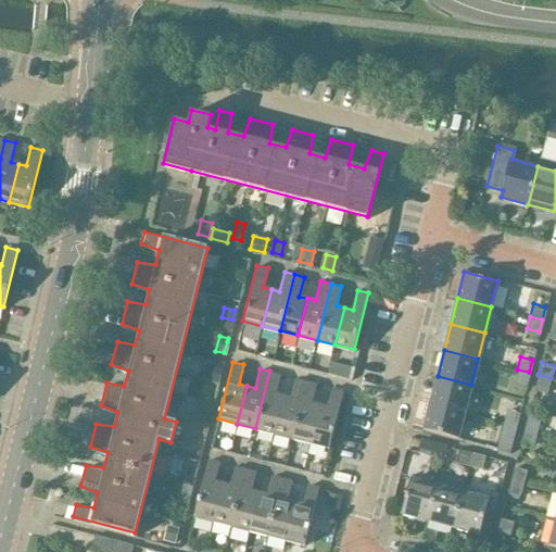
[(514,381),(526,385),(529,372),(517,369),(514,381)]
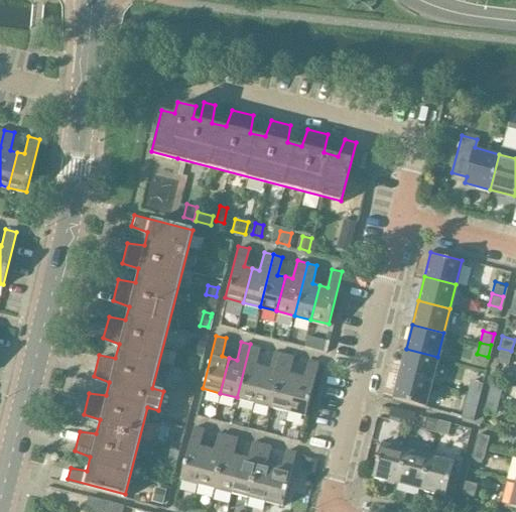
[(250,344),(237,397),(254,401),(263,366),(255,364),(260,347),(250,344)]
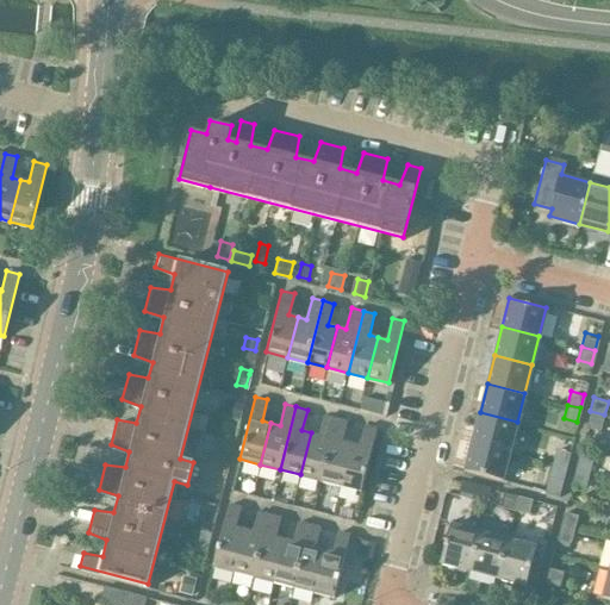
[(590,411),(586,425),(601,428),(604,415),(590,411)]
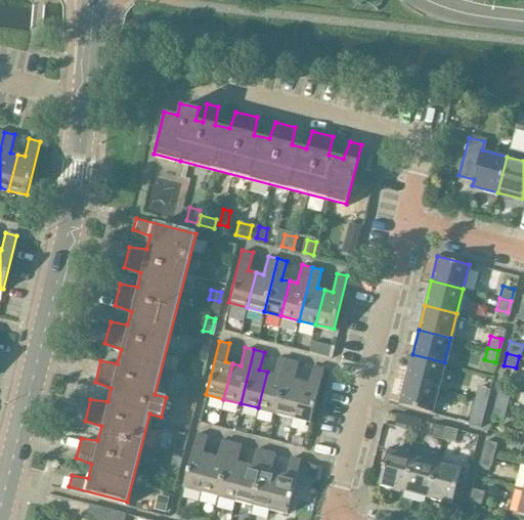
[(412,354),(406,379),(438,387),(444,362),(412,354)]
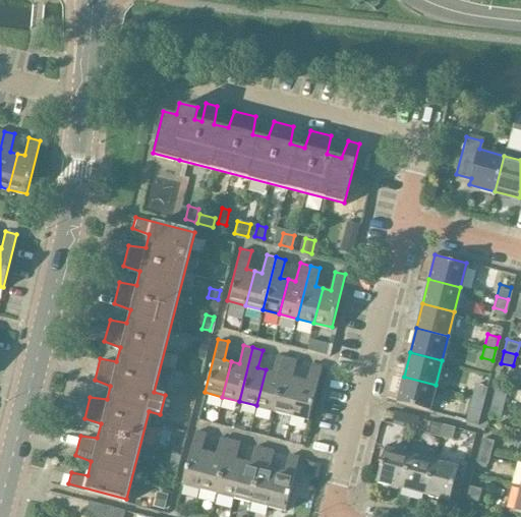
[(266,369),(256,405),(273,409),(287,356),(277,353),(273,371),(266,369)]
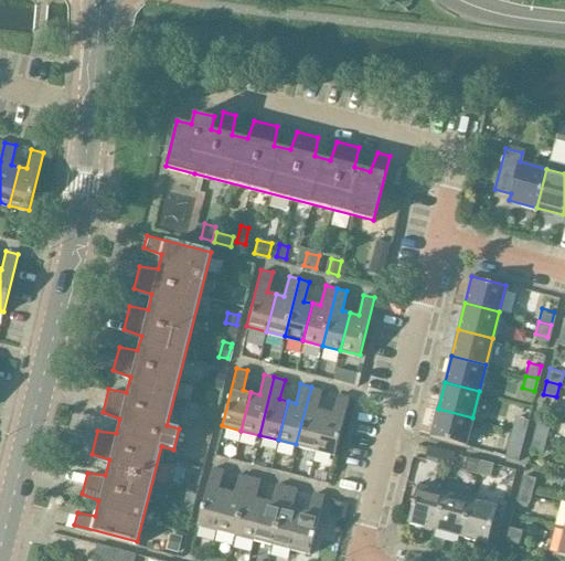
[(311,387),(296,444),(316,450),(324,410),(318,409),(322,389),(311,387)]
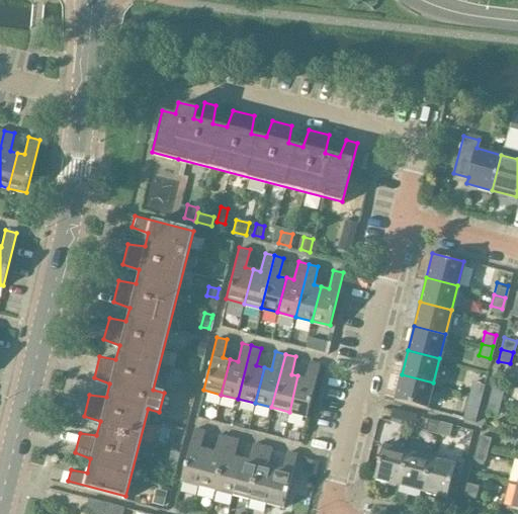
[(297,375),(289,412),(307,416),(320,363),(310,360),(306,377),(297,375)]
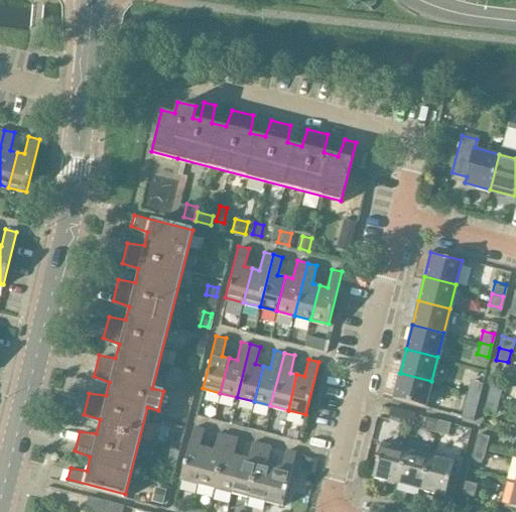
[(180,387),(192,390),(197,374),(184,371),(180,387)]
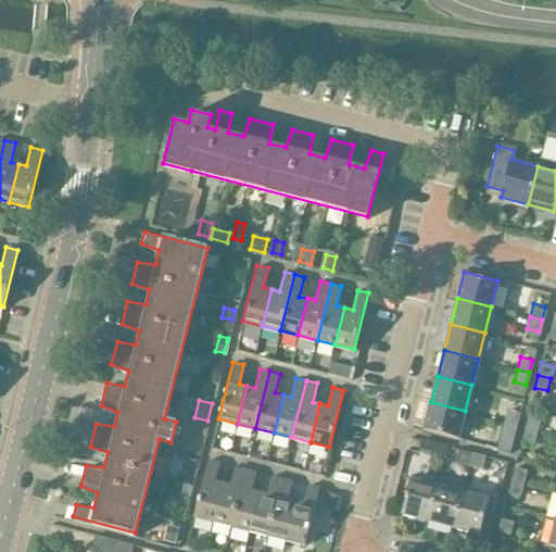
[(458,436),(465,411),(431,402),(424,427),(458,436)]
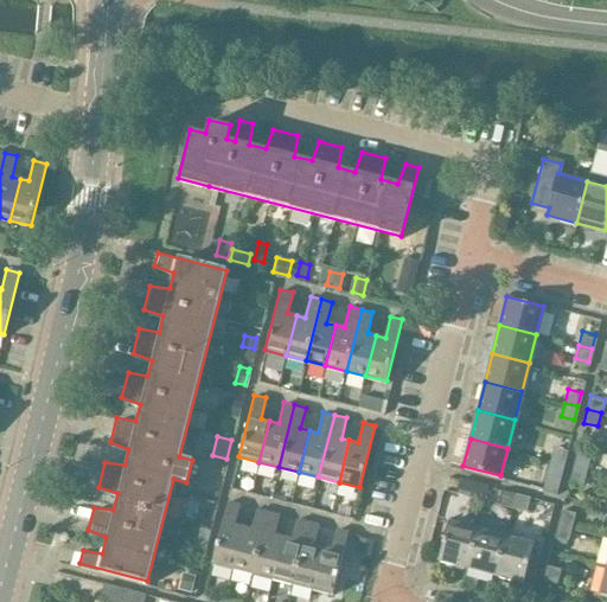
[(554,444),(550,459),(562,461),(566,448),(554,444)]
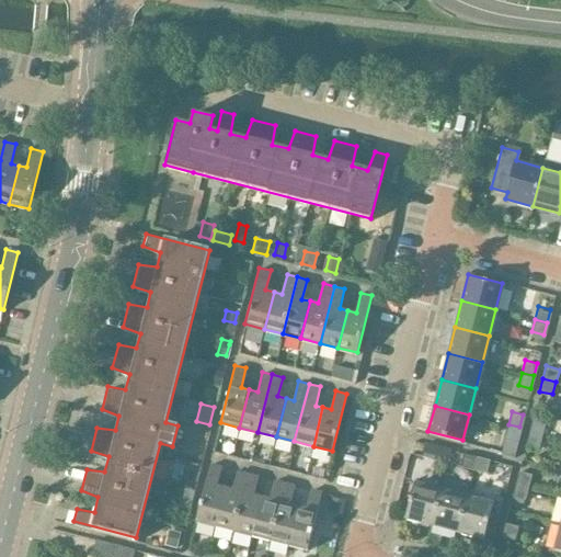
[(533,417),(529,430),(542,433),(545,420),(533,417)]
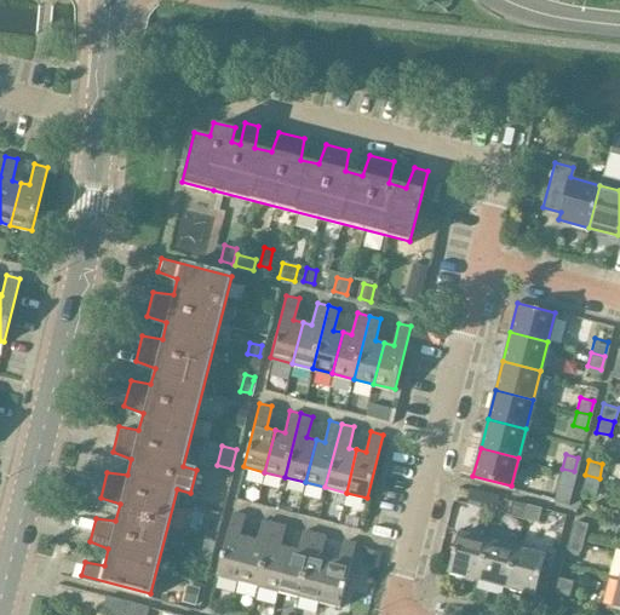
[(562,469),(555,498),(567,501),(574,471),(562,469)]
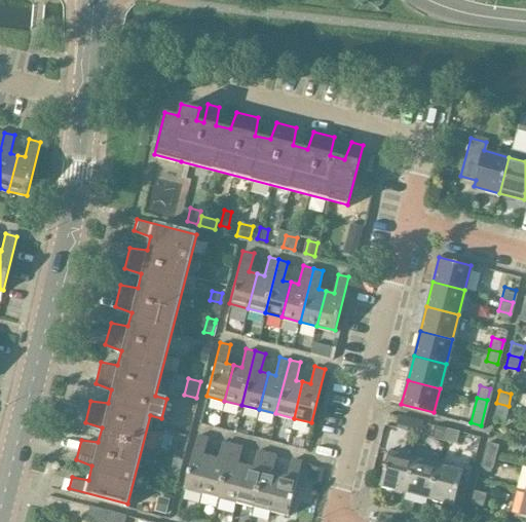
[(496,403),(493,415),(505,418),(509,406),(496,403)]
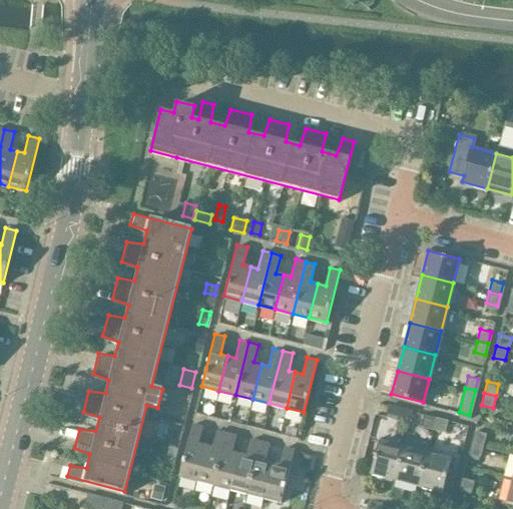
[(409,421),(412,410),(389,404),(386,415),(409,421)]
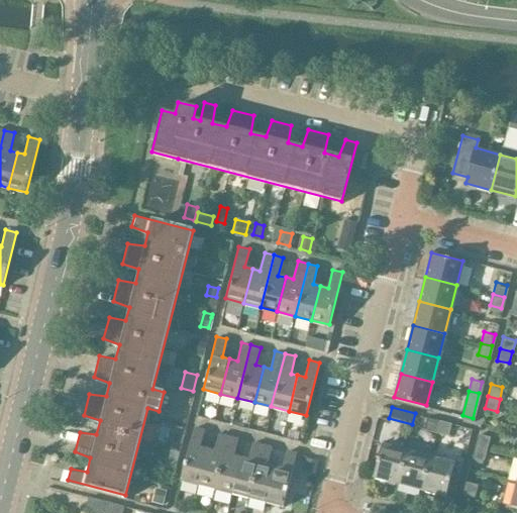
[(425,427),(436,430),(439,420),(427,417),(425,427)]
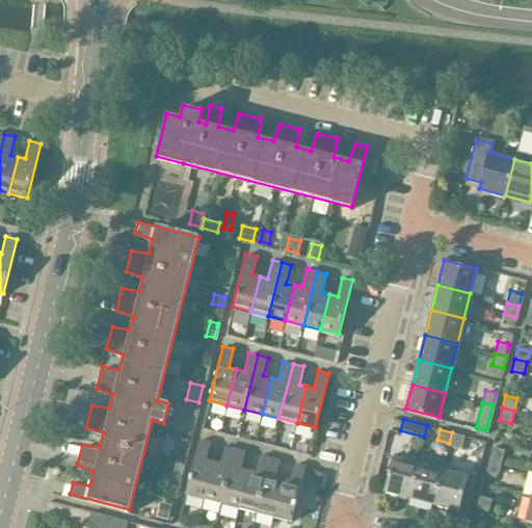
[(452,432),(449,443),(461,446),(464,436),(452,432)]
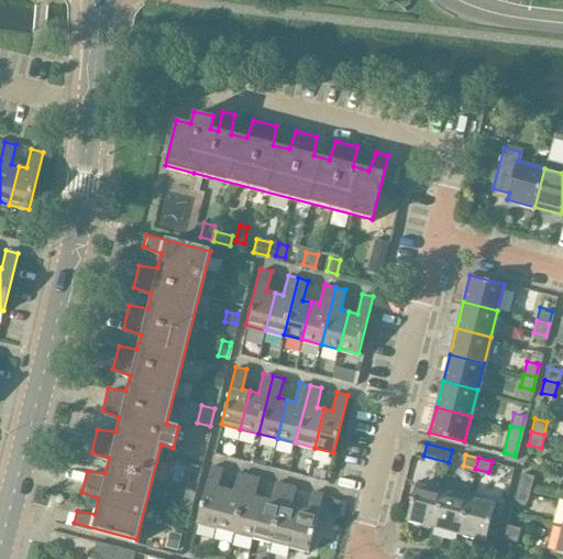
[(196,522),(216,526),(225,489),(217,486),(222,467),(211,463),(196,522)]
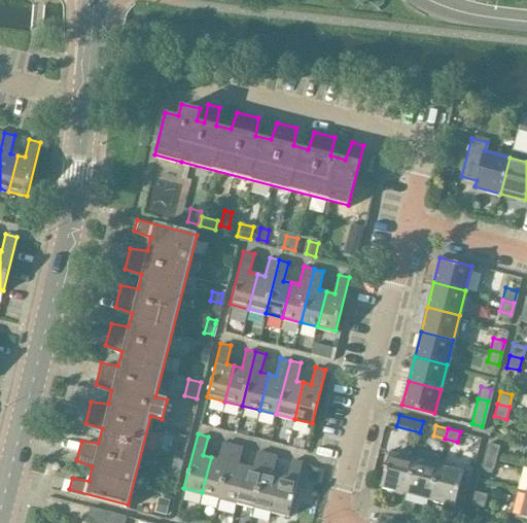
[(211,457),(202,492),(219,497),(233,443),(223,440),(218,458),(211,457)]
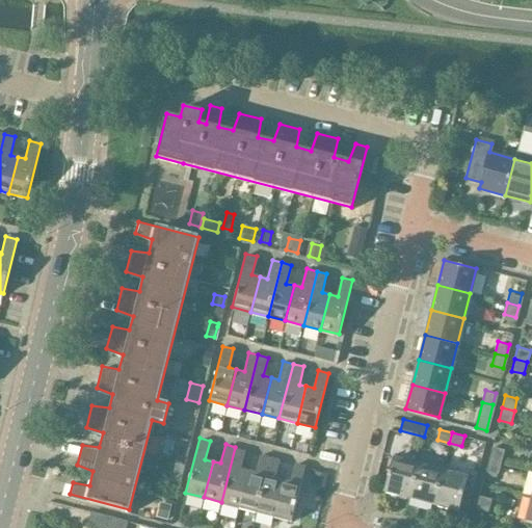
[(493,444),(489,456),(502,459),(505,448),(493,444)]
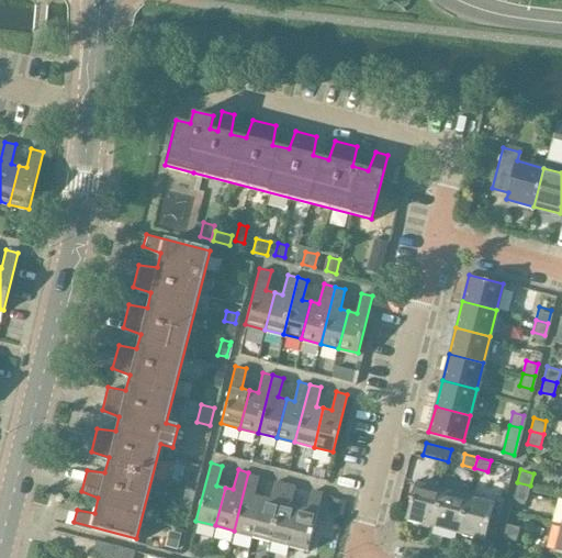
[(248,472),(234,531),(253,535),(262,497),(254,494),(258,475),(248,472)]
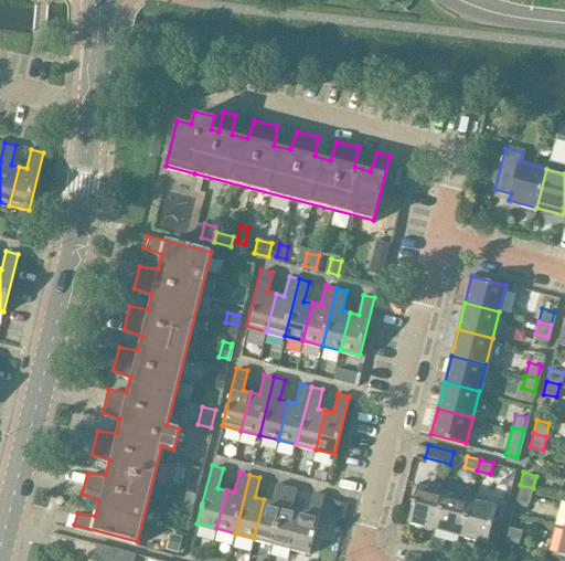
[(264,499),(254,538),(270,542),(286,484),(276,482),(272,501),(264,499)]
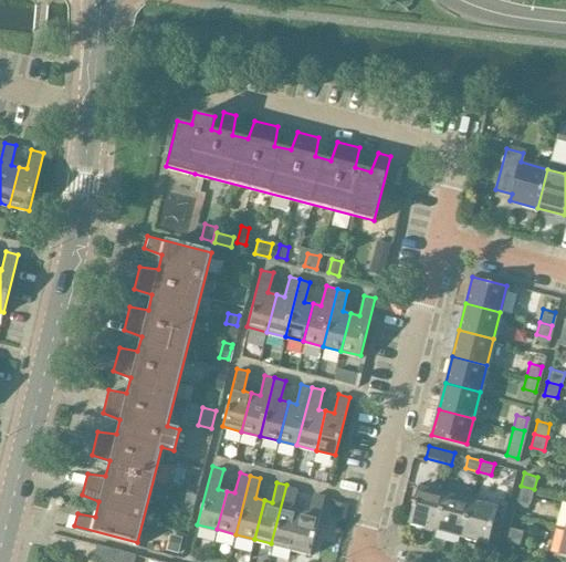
[(408,520),(436,528),(446,491),(418,484),(408,520)]
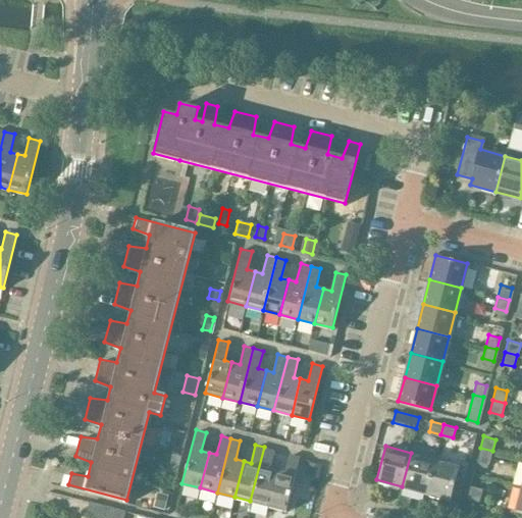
[(264,447),(250,501),(268,505),(277,470),(270,468),(275,450),(264,447)]
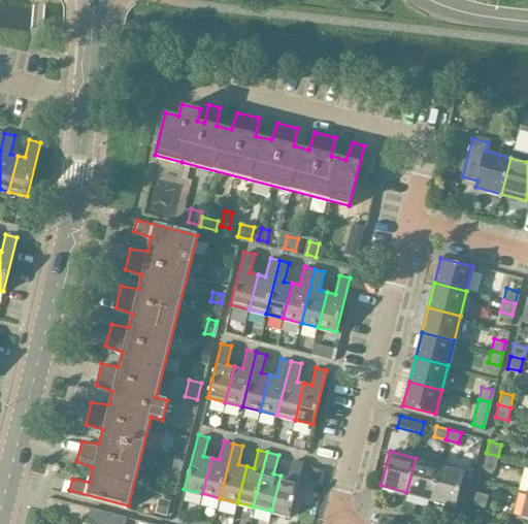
[(486,453),(483,465),(494,468),(498,456),(486,453)]
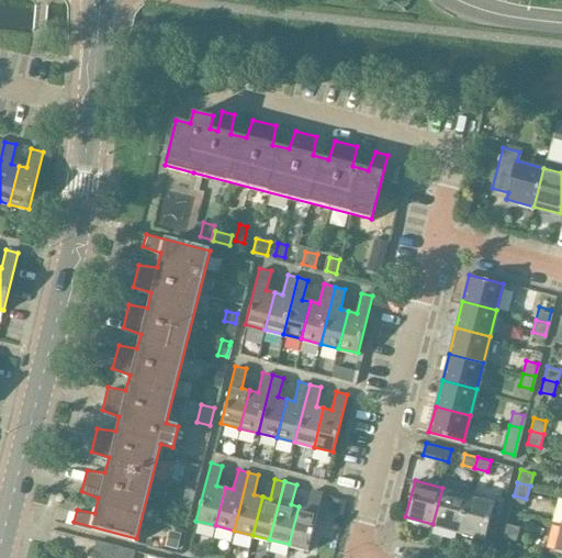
[(299,506),(289,544),(307,549),(323,491),(312,488),(307,508),(299,506)]
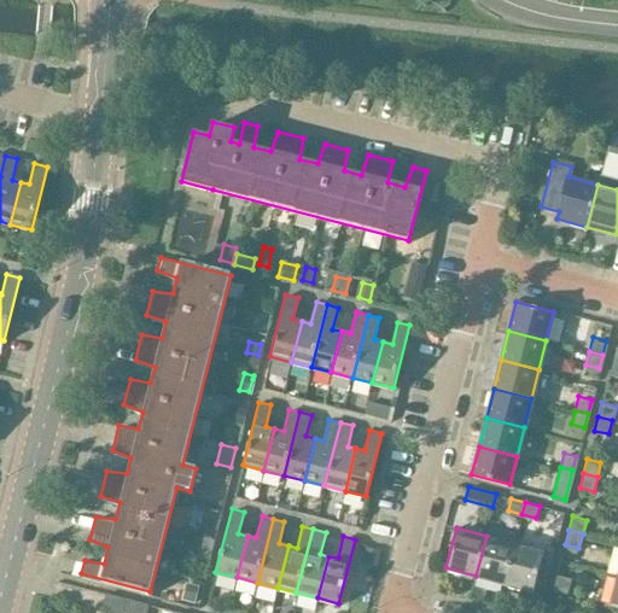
[(487,536),(476,576),(505,583),(514,544),(487,536)]
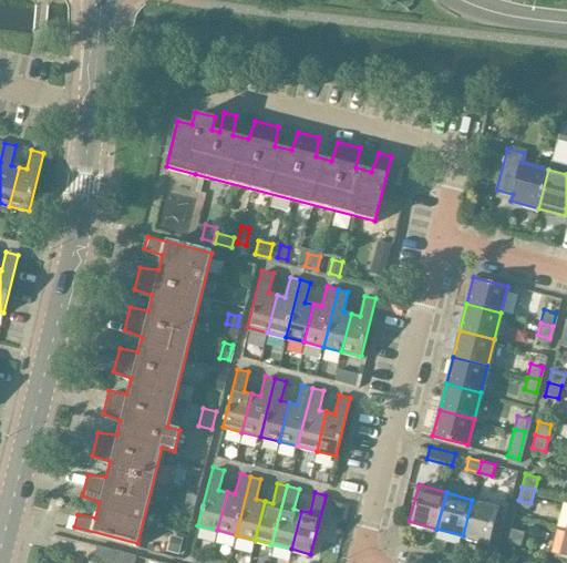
[(472,500),(463,535),(488,543),(498,507),(472,500)]
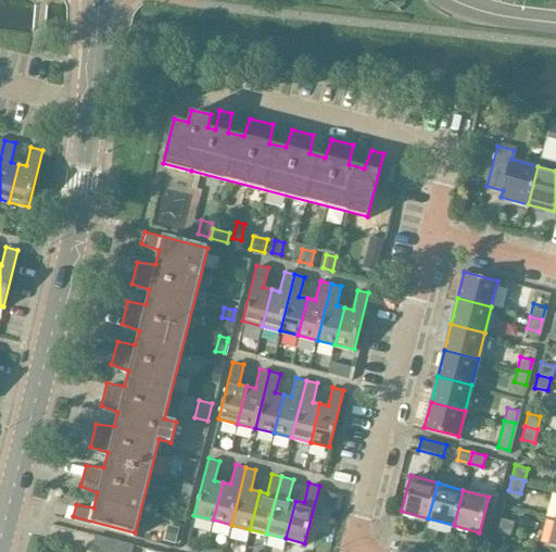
[(510,532),(514,518),(502,515),(497,529),(510,532)]
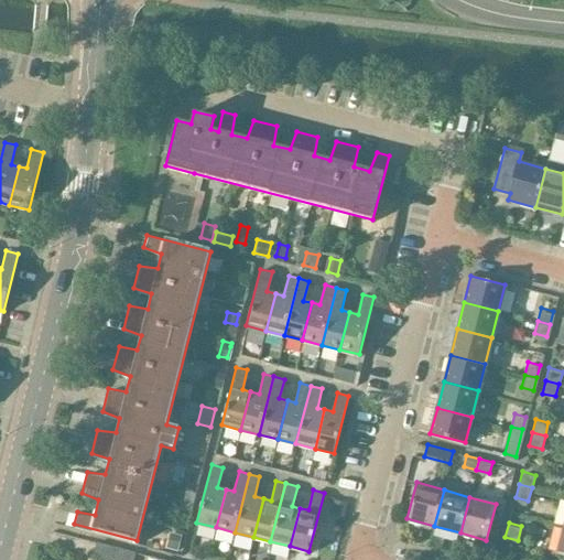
[(165,546),(177,549),(182,532),(169,529),(165,546)]
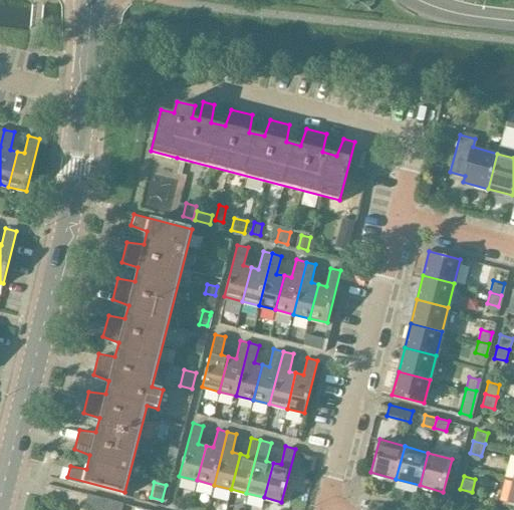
[(83,504),(106,509),(107,509),(110,498),(87,492),(83,504)]
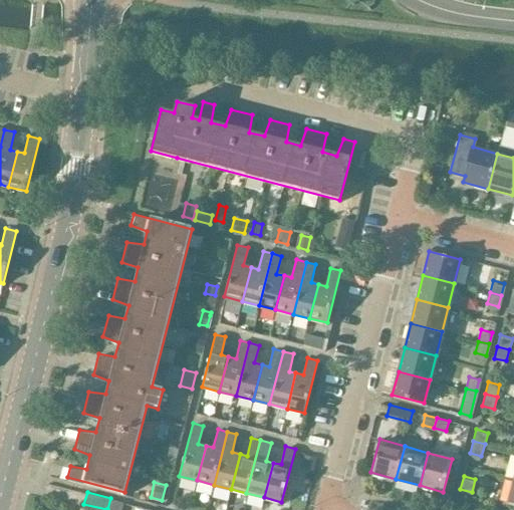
[(110,498),(107,509),(119,509),(122,501),(110,498)]
